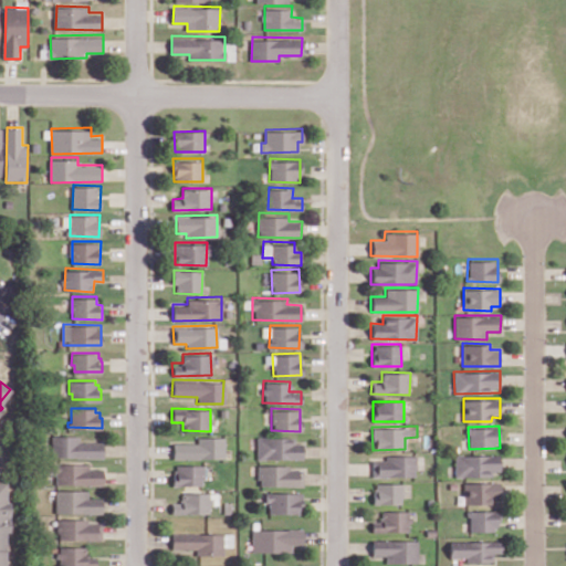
[(52,435),(52,454),(102,456),(102,441),(77,441),(77,435),(52,435)]
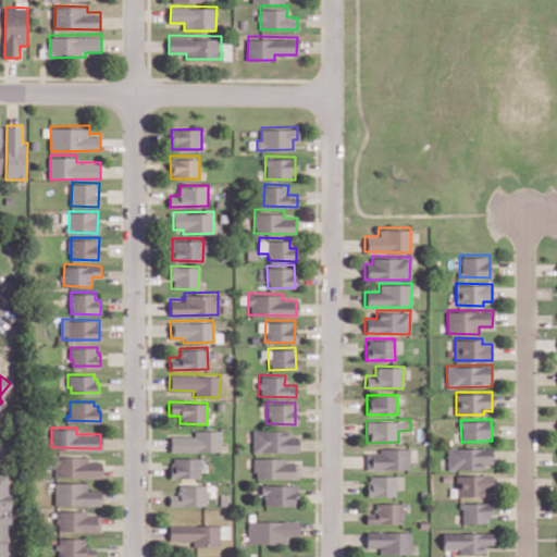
[(169,435),(170,452),(220,450),(219,429),(193,429),(193,435),(169,435)]
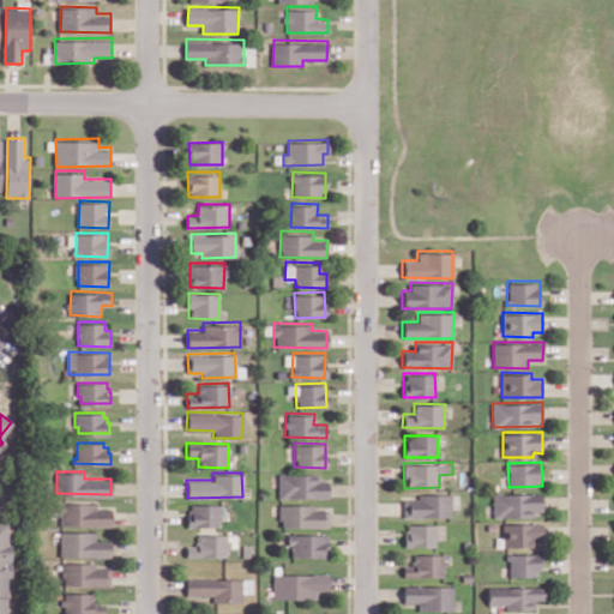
[(277,498),(326,499),(327,481),(318,480),(318,474),(277,474),(277,498)]
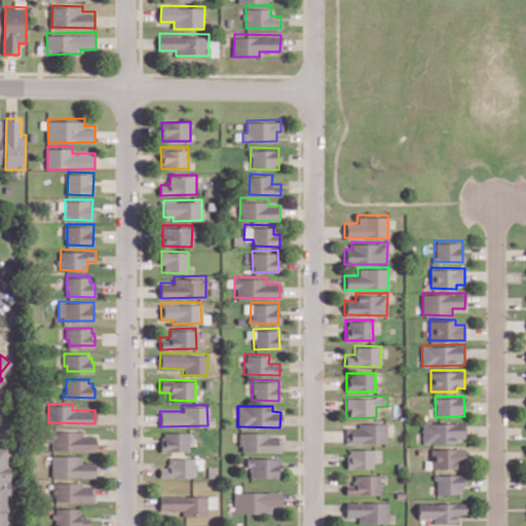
[(385,421),(357,422),(357,426),(344,426),(344,443),(386,443),(385,421)]
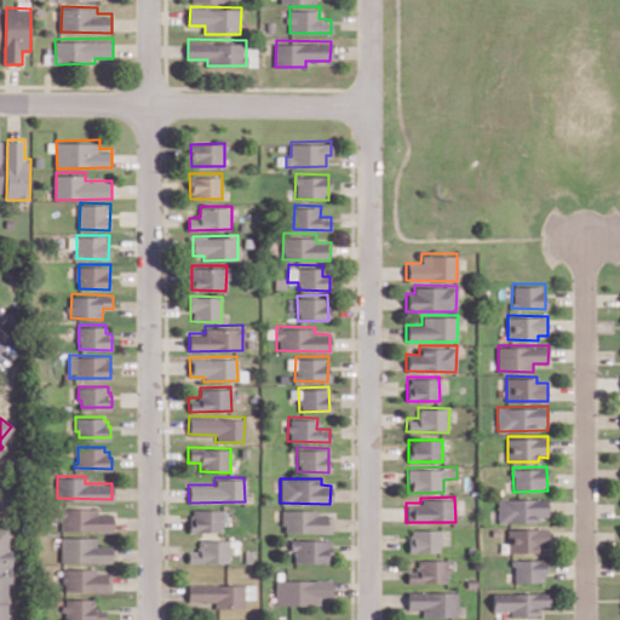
[(549,521),(547,497),(498,498),(499,522),(549,521)]
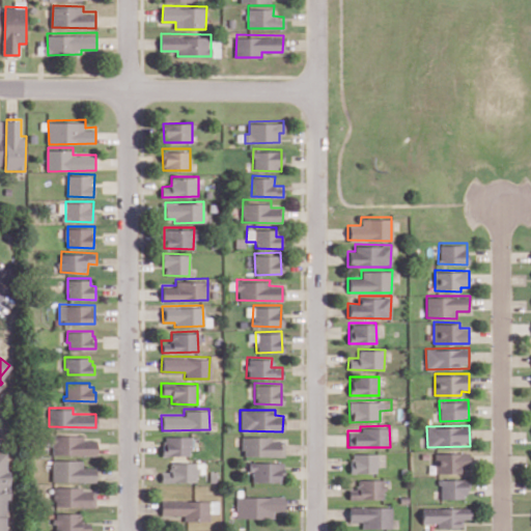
[(49,434),(49,443),(53,443),(53,452),(95,452),(95,440),(82,440),(82,434),(49,434)]
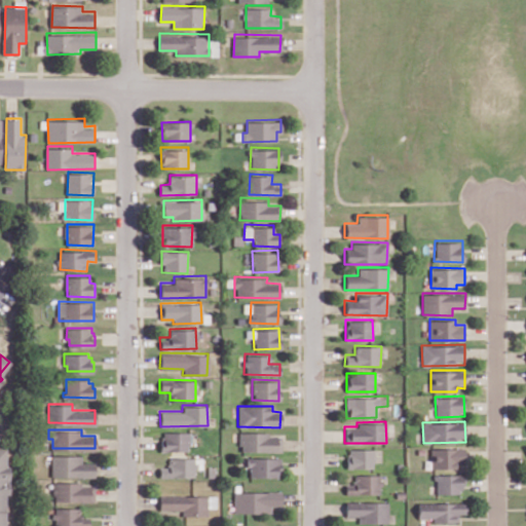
[(160,431),(160,452),(188,451),(187,430),(160,431)]
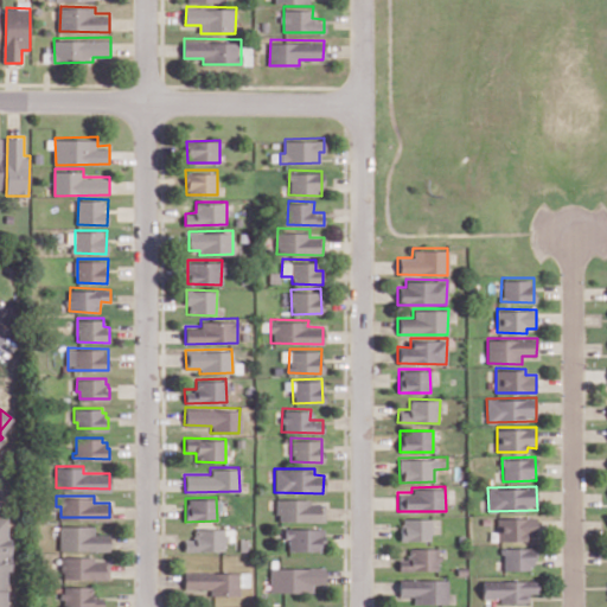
[(276,521),(324,522),(325,502),(308,502),(308,498),(276,497),(276,521)]
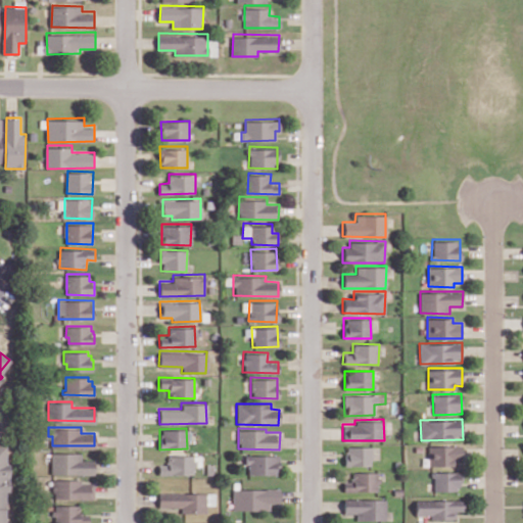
[(428,466),(463,465),(462,443),(428,444),(428,466)]
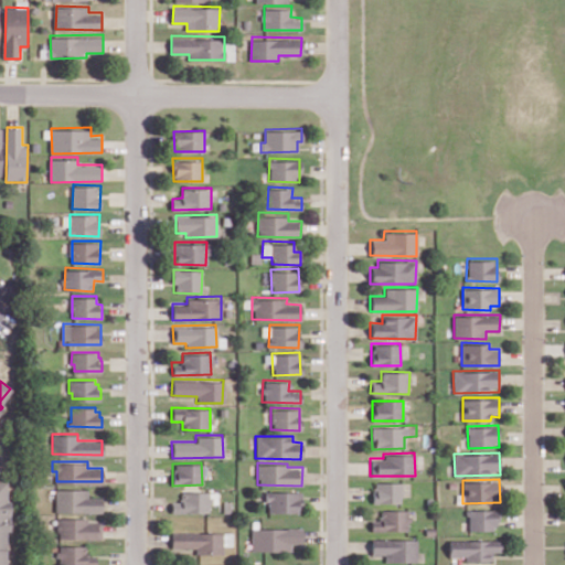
[(10,500),(6,500),(6,481),(0,481),(0,548),(6,548),(6,529),(10,529),(10,500)]
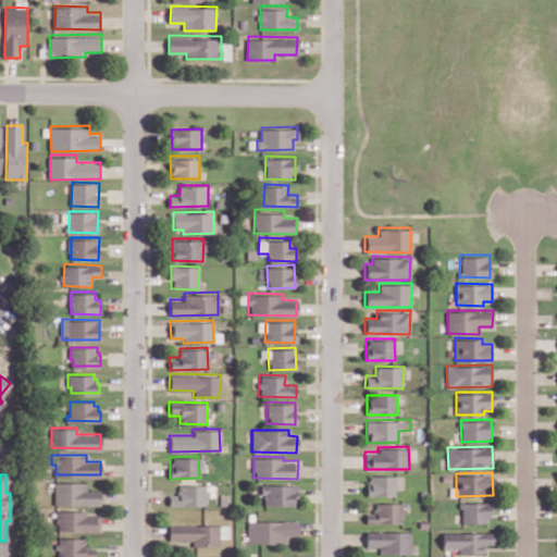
[(367,496),(395,496),(396,474),(367,474),(367,496)]
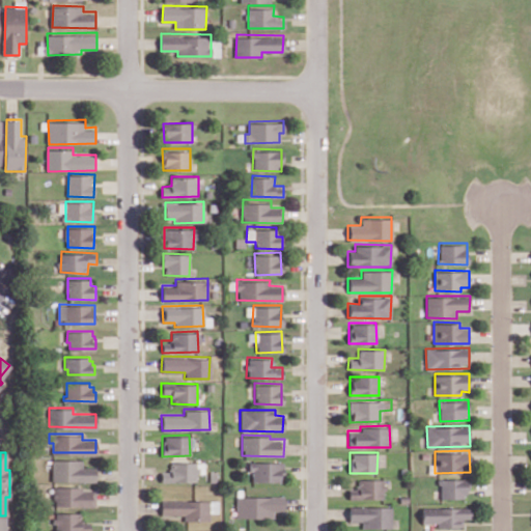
[(52,459),(52,479),(95,479),(95,466),(82,466),(82,459),(52,459)]
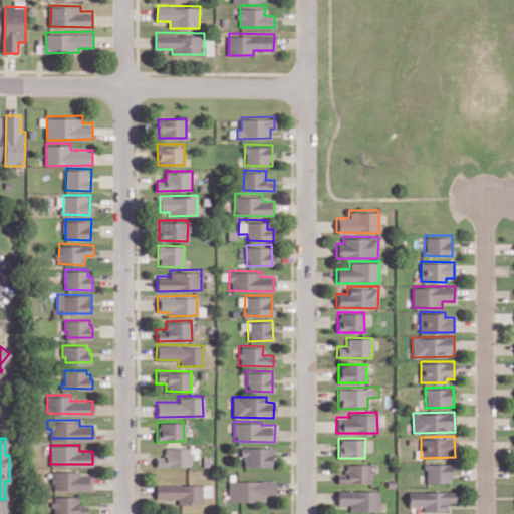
[(241,466),(273,467),(274,447),(242,446),(241,466)]
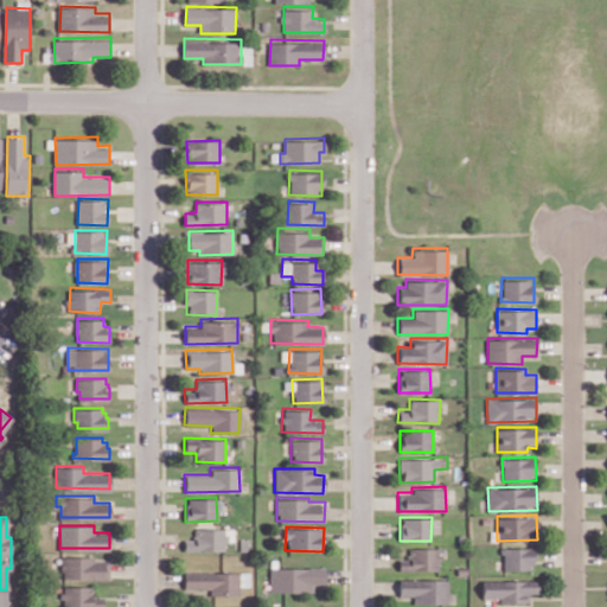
[(184,551),(224,550),(224,528),(195,528),(195,538),(184,538),(184,551)]
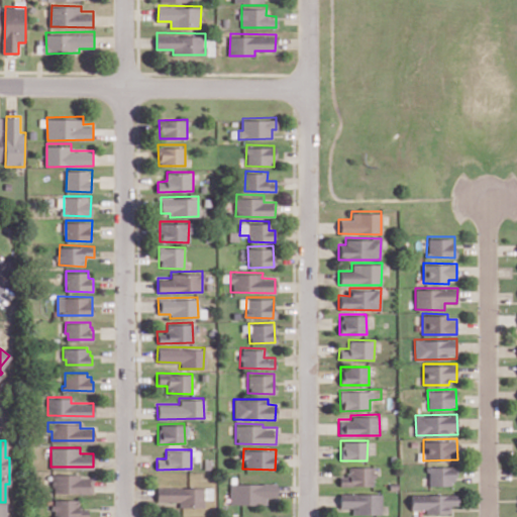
[(338,486),(374,486),(373,466),(348,466),(348,475),(338,476),(338,486)]
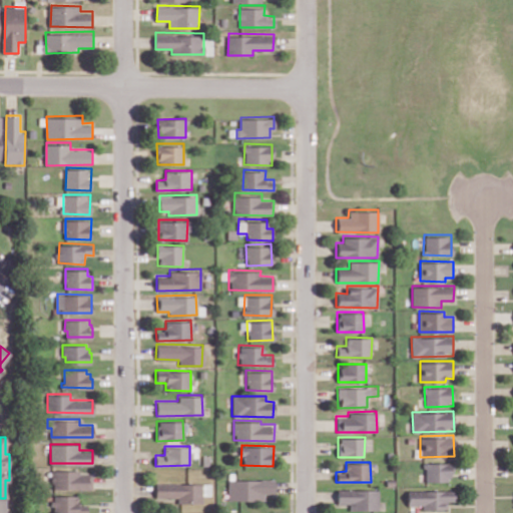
[(425,481),(452,482),(452,462),(425,462),(425,481)]
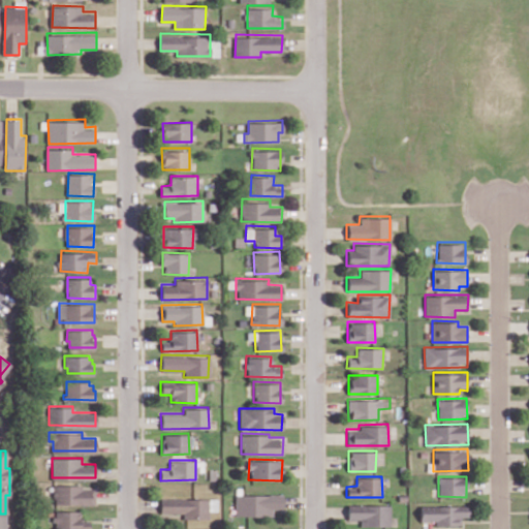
[(53,484),(53,496),(56,496),(56,502),(95,502),(95,488),(82,488),(82,484),(53,484)]
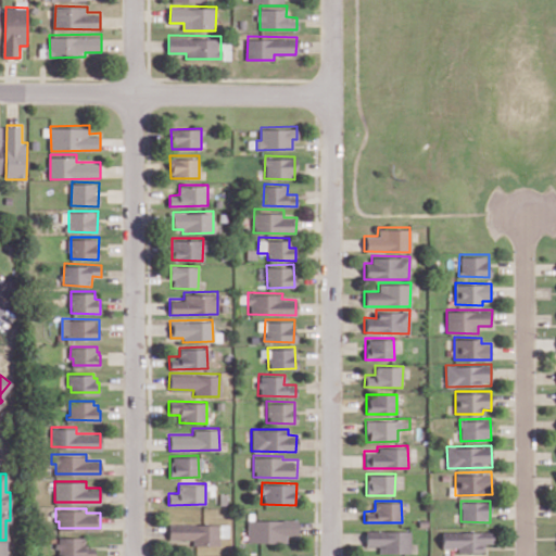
[(286,543),(286,535),(295,535),(295,519),(247,518),(245,542),(286,543)]
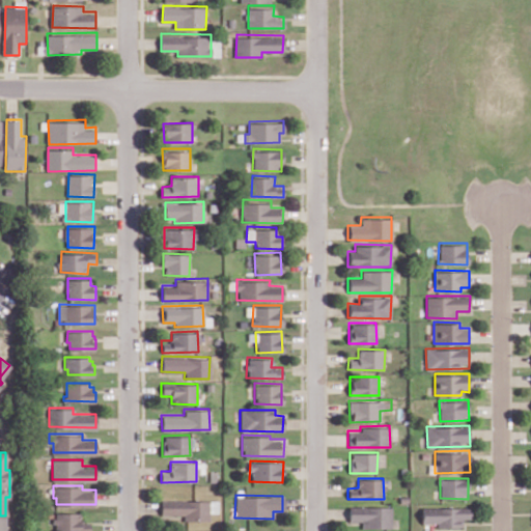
[(161,500),(161,515),(184,514),(184,521),(208,521),(208,500),(161,500)]
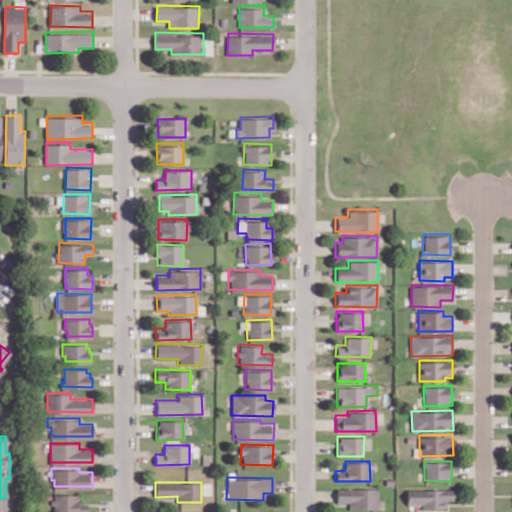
[(335,503),(347,503),(347,509),(377,509),(377,487),(335,488),(335,503)]
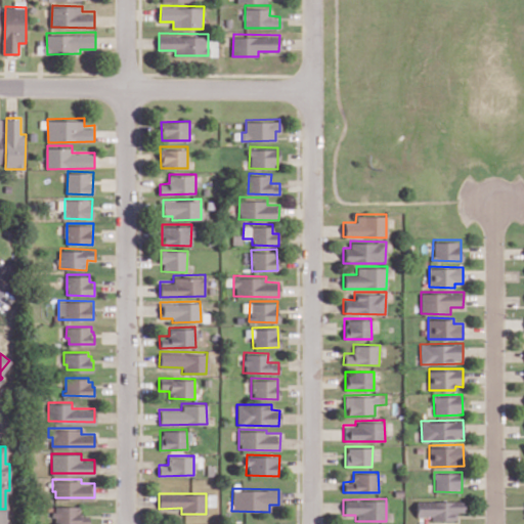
[(416,499),(416,516),(430,516),(430,520),(457,520),(456,512),(464,512),(464,499),(416,499)]
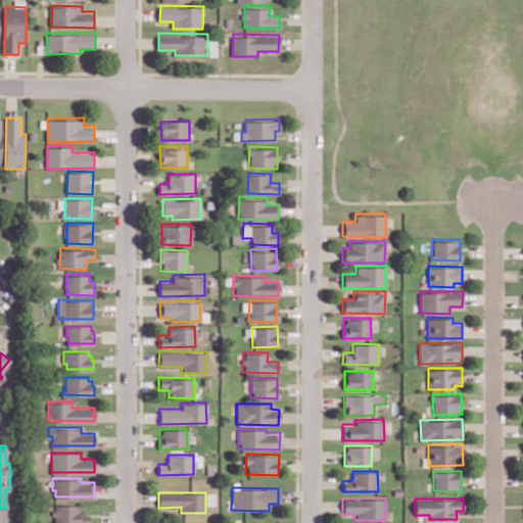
[(55,505),(55,510),(52,510),(52,514),(55,514),(55,522),(90,522),(90,513),(82,513),(82,510),(80,510),(80,505),(55,505)]
